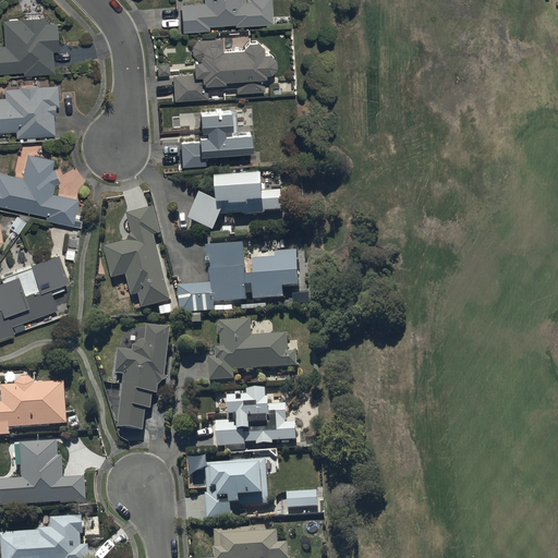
[(181,5),(182,28),(210,27),(210,23),(275,20),(273,0),(203,0),(204,4),(181,5)]
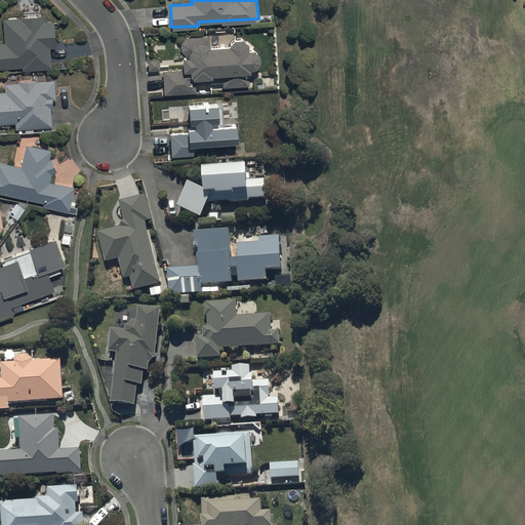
[(0,40),(0,65),(23,65),(23,69),(52,68),(51,44),(55,44),(54,18),(45,18),(45,12),(21,13),(21,15),(4,15),(5,40),(0,40)]
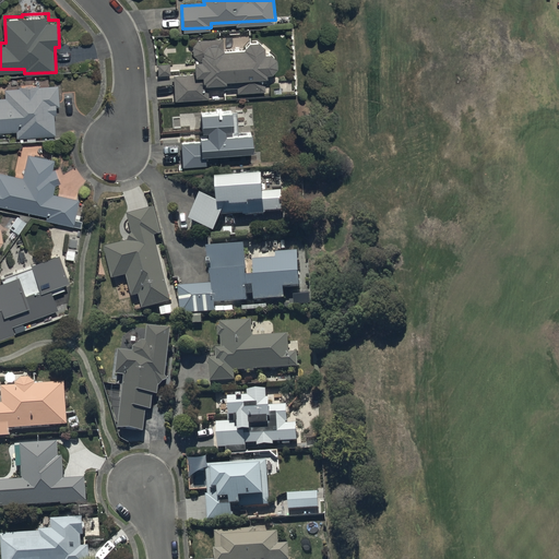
[(245,40),(224,42),(218,36),(198,37),(193,44),(193,51),(194,51),(195,69),(202,68),(202,70),(174,72),(175,96),(209,95),(209,85),(237,84),(237,88),(265,87),(264,69),(268,69),(266,64),(272,64),(277,58),(276,49),(271,44),(265,45),(265,38),(258,33),(249,33),(245,40)]
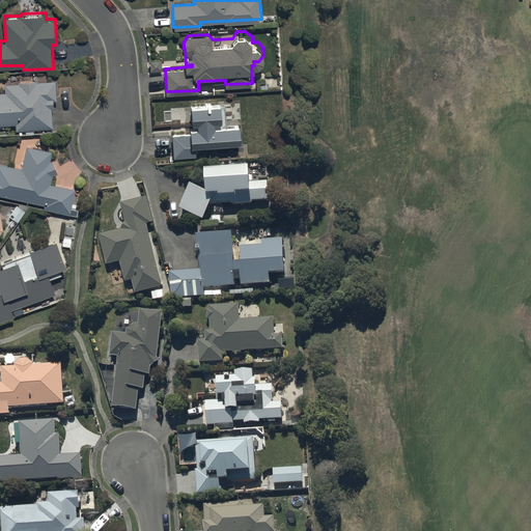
[(0,89),(0,122),(16,121),(17,128),(53,126),(52,106),(54,106),(53,99),(57,99),(56,77),(4,80),(5,89),(0,89)]
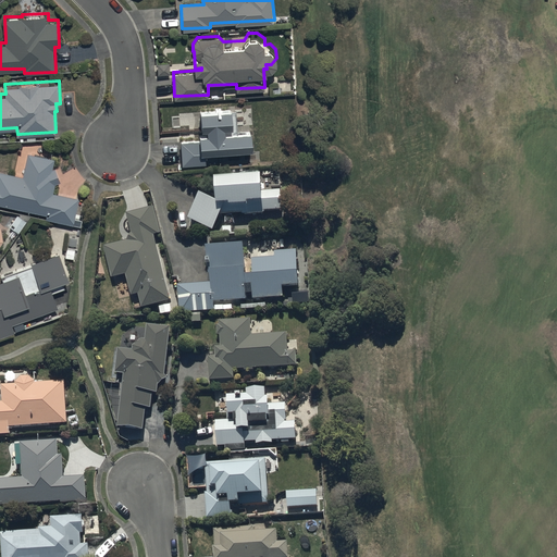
[(200,141),(181,141),(182,165),(206,164),(206,151),(252,149),(251,130),(238,131),(237,125),(234,126),(233,108),(201,110),(202,126),(208,126),(208,133),(200,133),(200,141)]
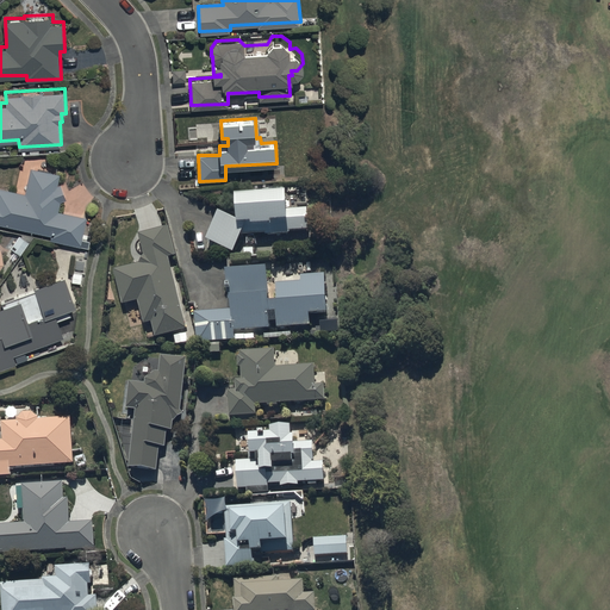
[(61,197),(67,195),(61,179),(58,180),(61,170),(31,165),(26,191),(0,185),(0,219),(51,231),(50,236),(81,243),(88,212),(60,206),(61,197)]
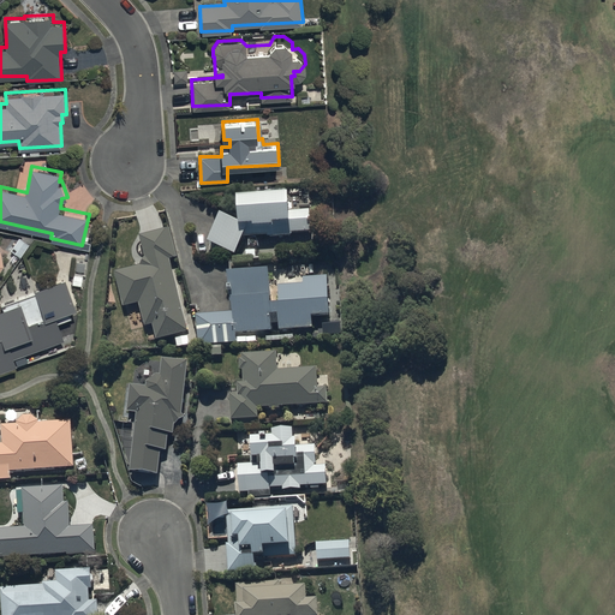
[(222,209),(208,239),(236,254),(246,234),(268,233),(268,236),(293,236),(293,232),(312,232),(312,208),(292,208),(292,187),(266,187),(266,191),(240,191),(240,219),(222,209)]
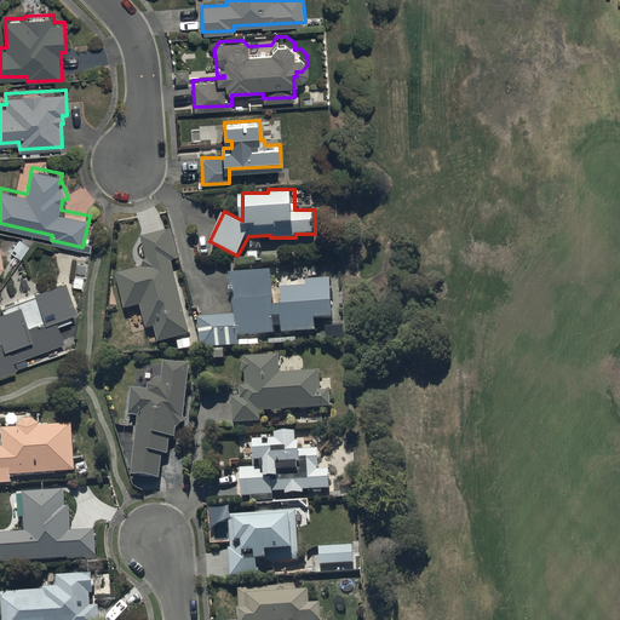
[(159,340),(176,336),(181,349),(193,345),(188,332),(190,332),(171,260),(179,258),(171,228),(141,236),(147,257),(143,264),(116,273),(127,306),(141,303),(148,327),(155,325),(159,340)]
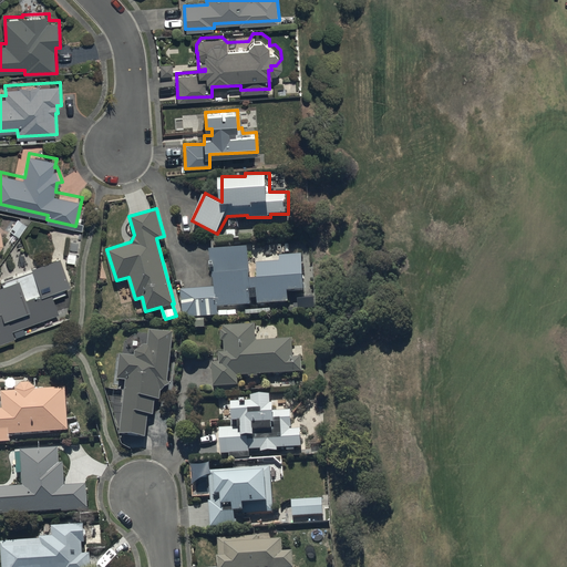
[(181,288),(183,317),(218,315),(218,306),(251,303),(251,297),(259,297),(259,303),(289,301),(289,289),(306,288),(303,251),(280,254),(280,259),(250,261),(249,246),(212,248),(214,286),(181,288)]
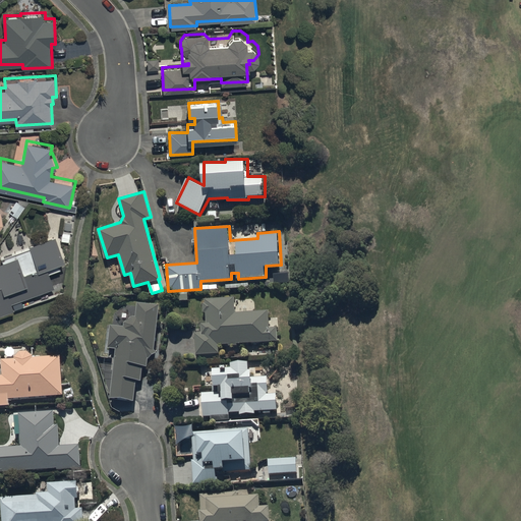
[(12,299),(55,284),(50,271),(62,267),(59,258),(64,257),(56,232),(31,241),(39,264),(24,269),(18,253),(0,259),(0,312),(14,307),(12,299)]
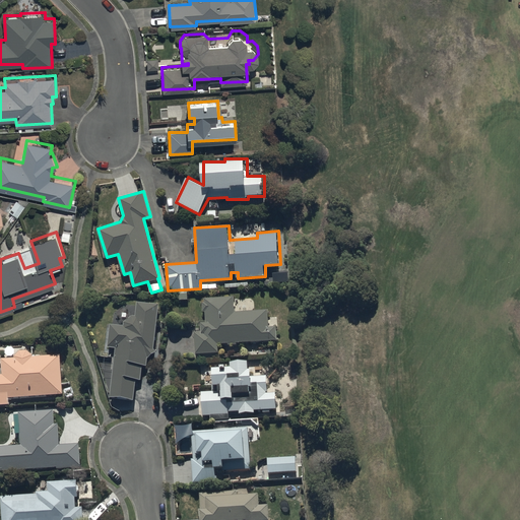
[(195,333),(196,353),(219,352),(219,344),(279,341),(278,325),(269,325),(269,310),(236,311),(235,296),(204,298),(205,321),(201,321),(201,333),(195,333)]
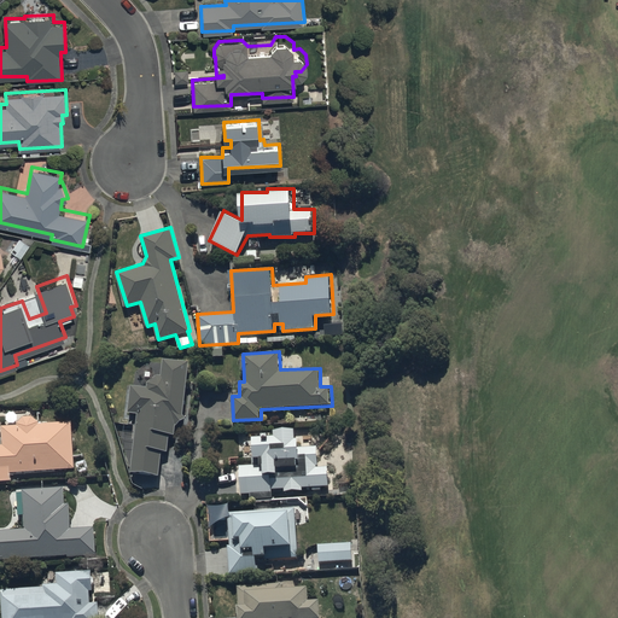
[(138,412),(132,472),(159,476),(163,450),(169,452),(172,436),(175,436),(176,425),(187,418),(184,414),(190,362),(163,359),(162,375),(161,375),(159,375),(158,375),(157,375),(157,377),(156,377),(155,377),(155,378),(153,378),(152,379),(151,380),(151,382),(150,382),(150,383),(149,383),(149,384),(149,385),(147,385),(147,386),(133,385),(130,412),(138,412)]
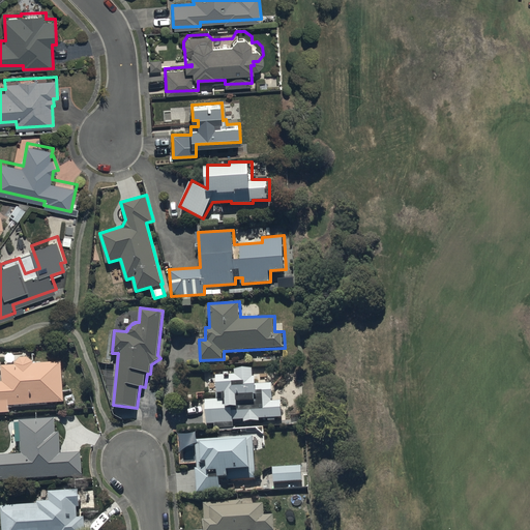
[(0,411),(9,411),(9,405),(65,402),(62,361),(35,362),(35,361),(29,356),(21,356),(16,361),(16,364),(2,364),(3,381),(0,380),(0,411)]
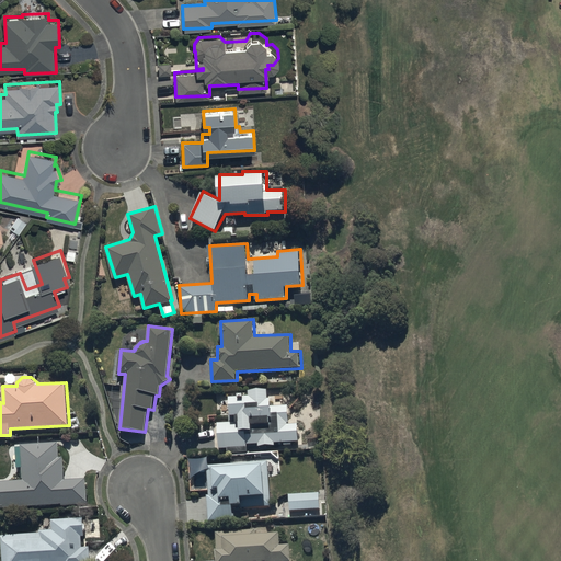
[(251,399),(231,400),(232,414),(241,414),(241,432),(219,432),(220,448),(227,448),(227,451),(248,451),(248,444),(259,444),(259,446),(275,445),(275,442),(283,442),(283,445),(292,444),(292,442),(299,442),(298,422),(289,422),(289,404),(274,404),(274,398),(270,398),(270,388),(251,389),(251,399)]
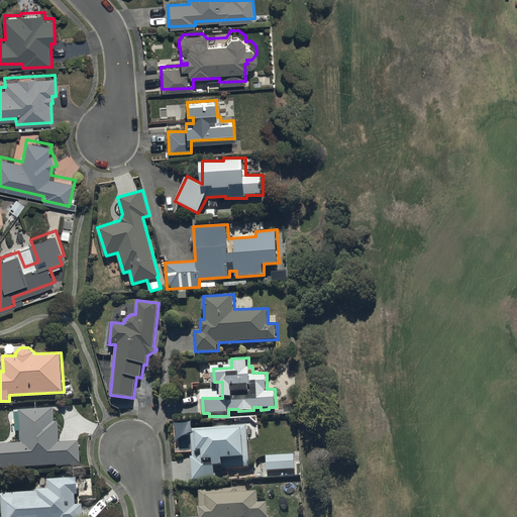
[(0,443),(0,468),(57,464),(57,466),(81,464),(80,440),(60,441),(59,420),(55,420),(55,407),(19,409),(19,412),(14,412),(15,430),(20,430),(21,442),(0,443)]
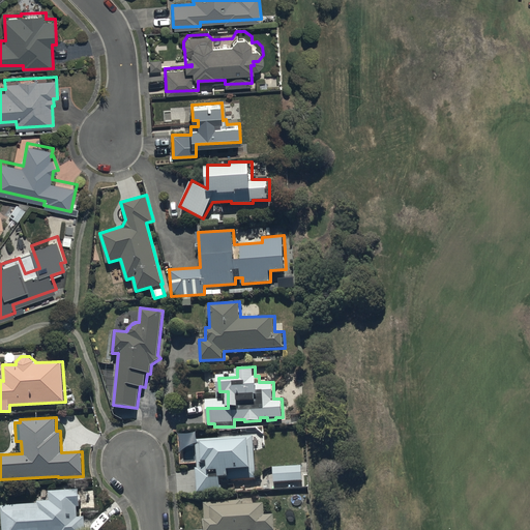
[(195,468),(196,492),(221,491),(221,477),(230,476),(231,480),(257,479),(255,435),(196,437),(197,468),(195,468)]
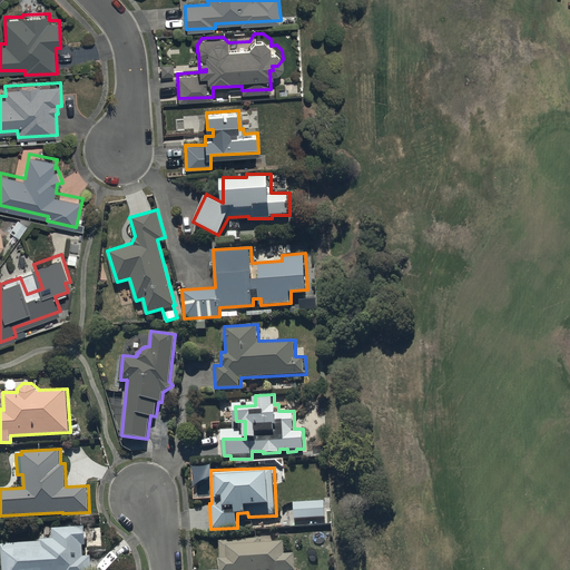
[(324,500),(293,501),(294,518),(325,517),(324,500)]
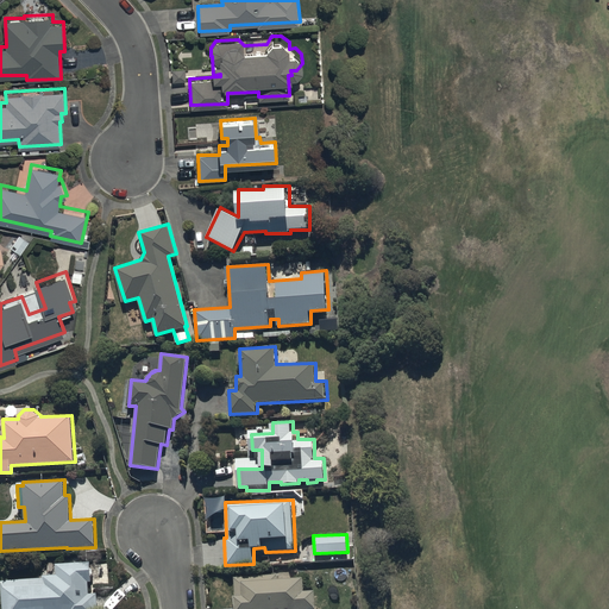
[(43,578),(0,581),(1,608),(99,608),(99,594),(89,594),(89,582),(92,582),(90,562),(56,563),(57,576),(43,576),(43,578)]
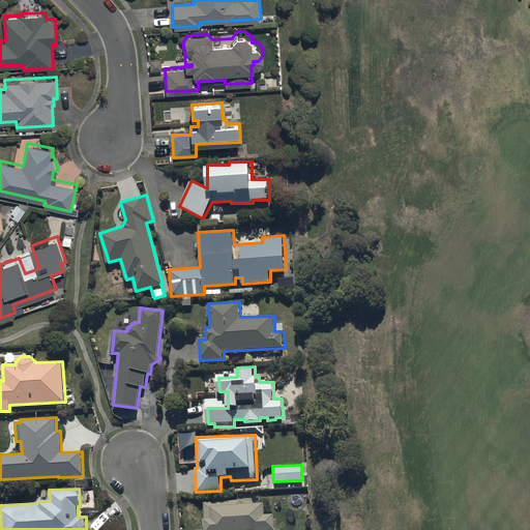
[(241,500),(204,502),(205,529),(269,529),(269,528),(276,527),(276,513),(267,514),(267,502),(241,503),(241,500)]
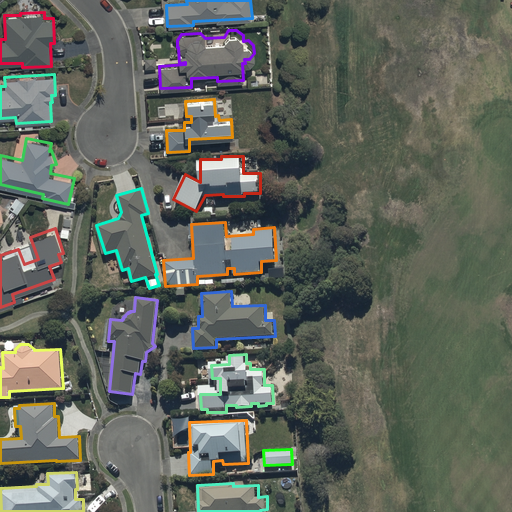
All buildings are outlined.
